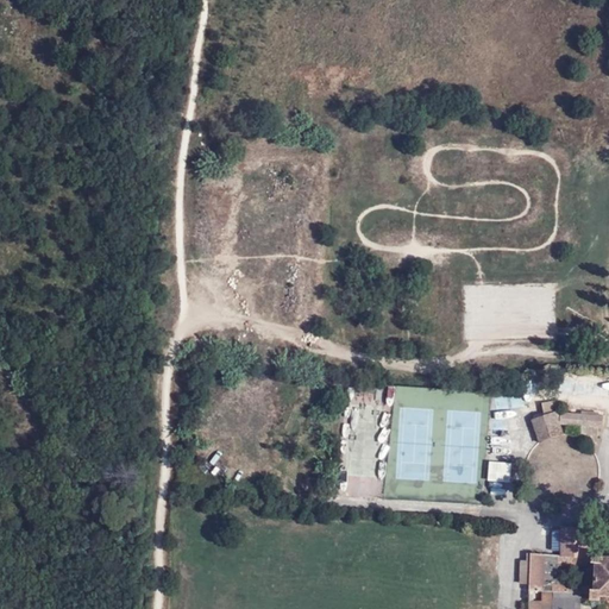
[(572,391),(573,380),(562,378),(560,390),(572,391)]
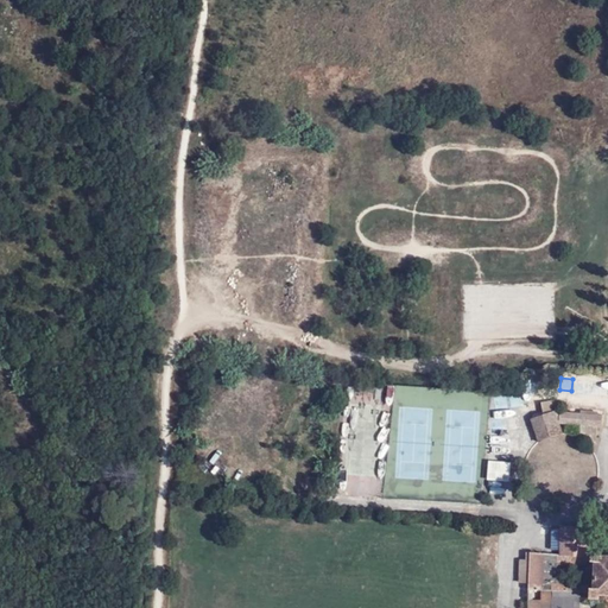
[(523,393),(510,393),(510,411),(524,411),(523,393)]
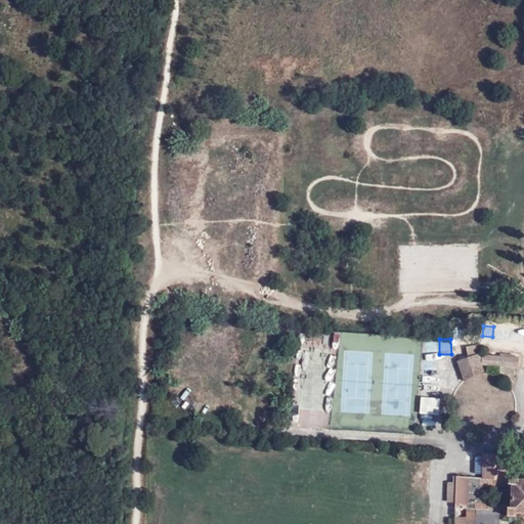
[(437,341),(425,342),(426,353),(438,352),(437,341)]
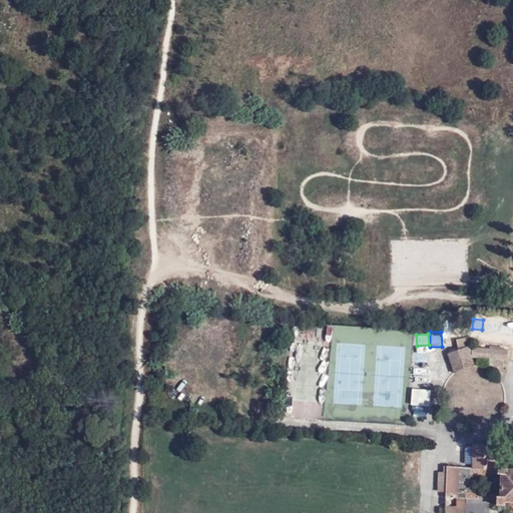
[(467,347),(464,336),(455,339),(458,348),(447,353),(454,371),(459,368),(463,367),(467,365),(470,365),(473,364),(470,356),(506,359),(507,350),(503,349),(488,348),(467,347)]
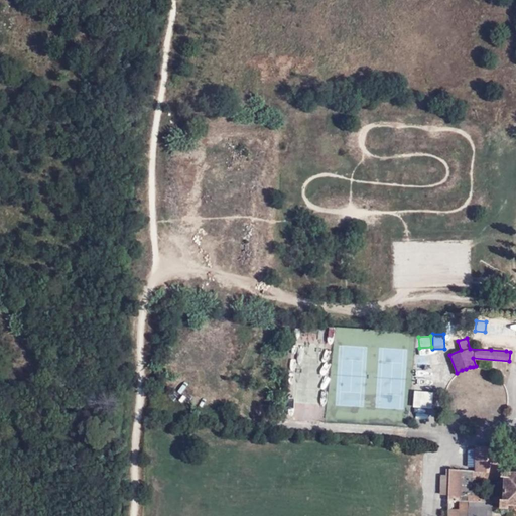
[(490,368),(505,369),(506,361),(491,360),(490,368)]
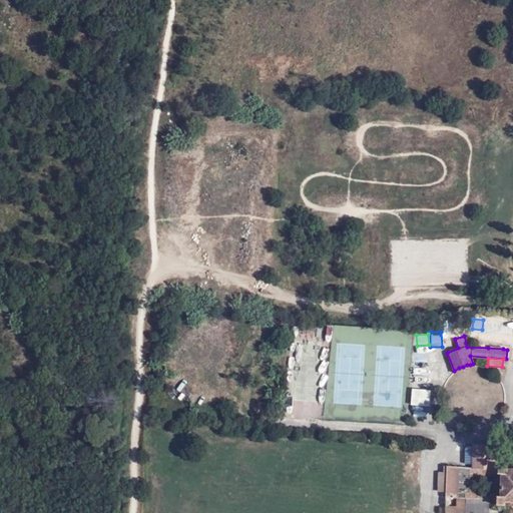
[(412,374),(414,384),(425,381),(423,371),(412,374)]
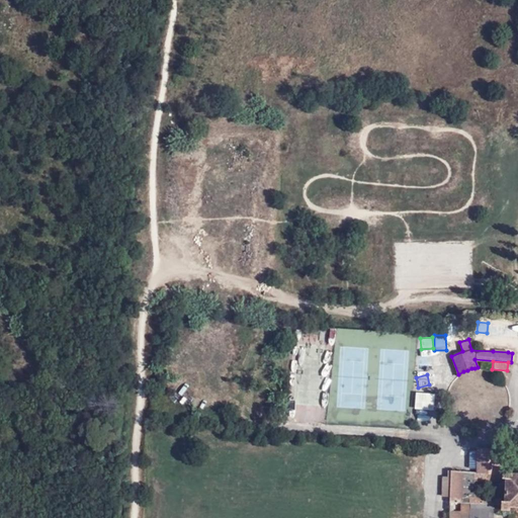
[(434,410),(435,393),(416,392),(415,408),(434,410)]
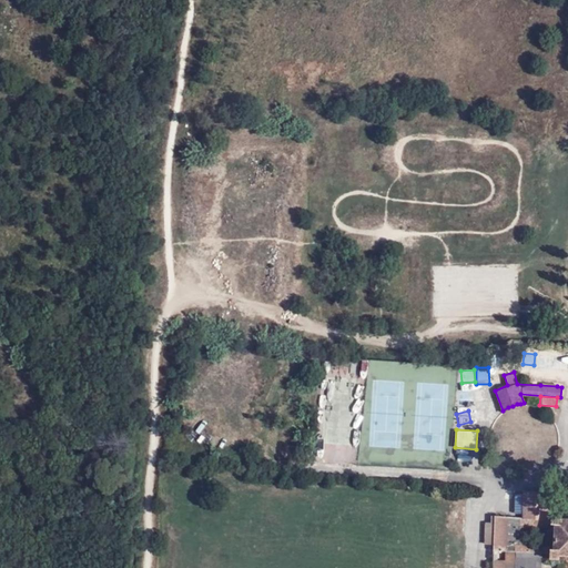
[(548,524),(551,524),(551,519),(547,520),(549,492),(525,492),(523,525),(548,527),(548,524)]
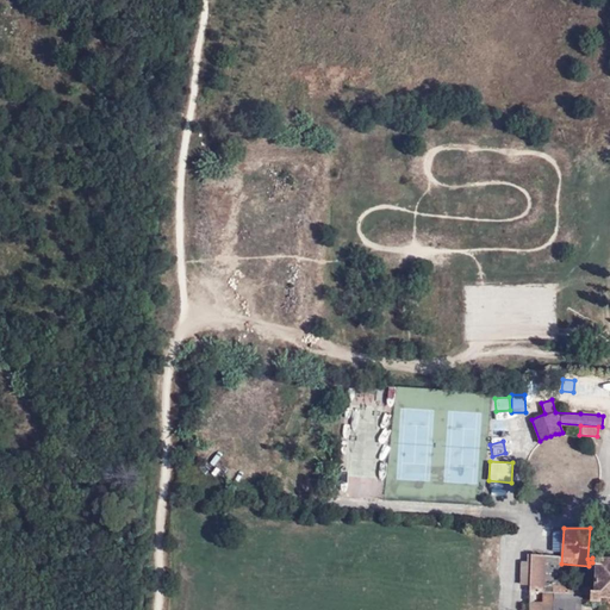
[(609,559),(603,559),(604,553),(592,552),(592,558),(592,562),(597,562),(596,590),(591,590),(590,585),(553,585),(554,591),(586,593),(586,599),(601,601),(602,595),(609,595),(609,559)]
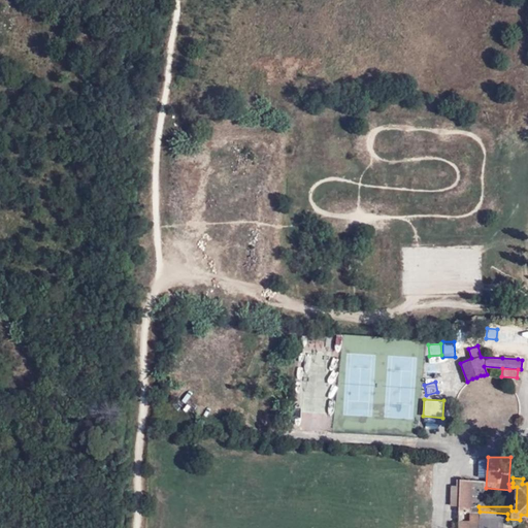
[(472,481),(460,479),(459,510),(470,513),(472,481)]
